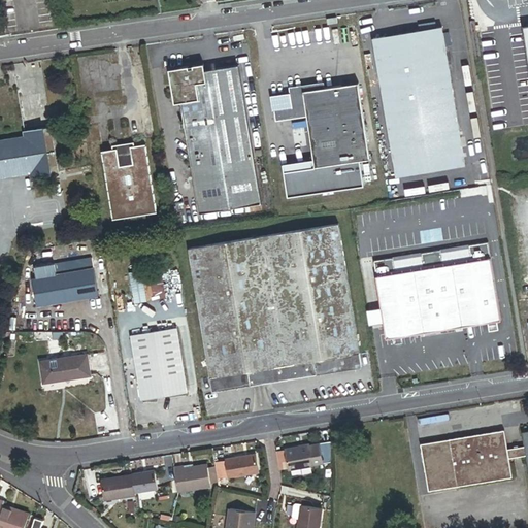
[(422,24),(423,31),(436,28),(435,22),(422,24)]
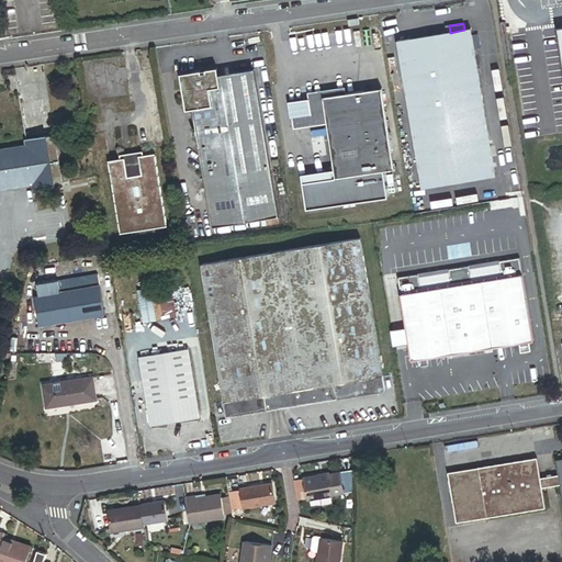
[(495,177),(471,30),(464,30),(450,33),(398,41),(423,189),(495,177)]
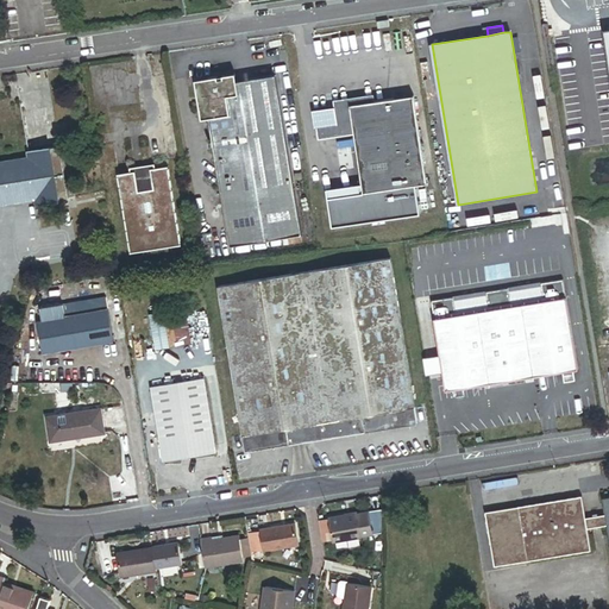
[(201,120),(209,119),(230,248),(301,236),(275,75),(237,82),(234,74),(223,76),(223,79),(218,80),(217,76),(194,80),(201,120)]
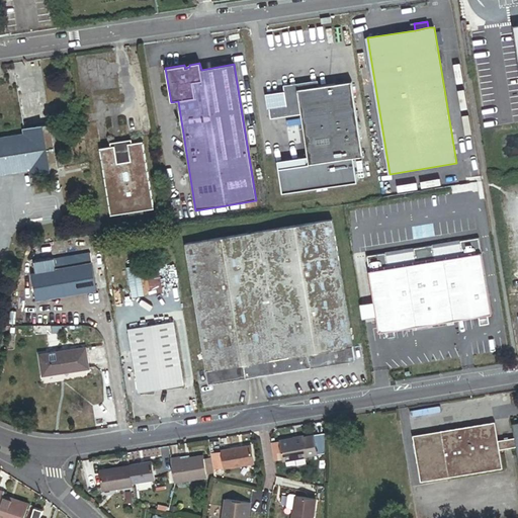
[(278,94),(267,96),(270,119),(300,114),(308,156),(309,165),(356,158),(362,157),(351,84),(335,87),(335,84),(298,90),(297,86),(283,88),(284,96),(278,96),(278,94)]
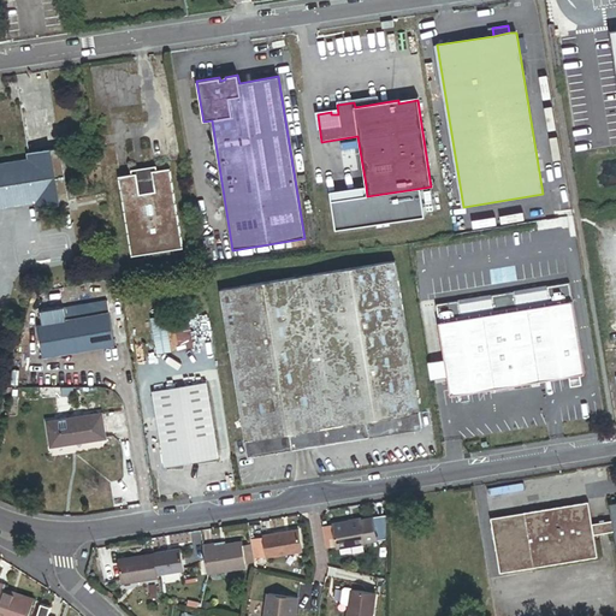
[(60,149),(28,154),(29,159),(0,164),(0,207),(35,202),(36,208),(69,202),(60,149)]
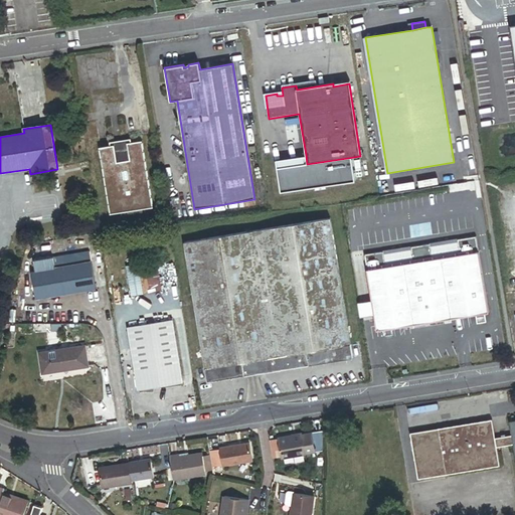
[(142,141),(132,143),(110,147),(100,148),(111,214),(121,213),(142,209),(153,207),(142,141)]
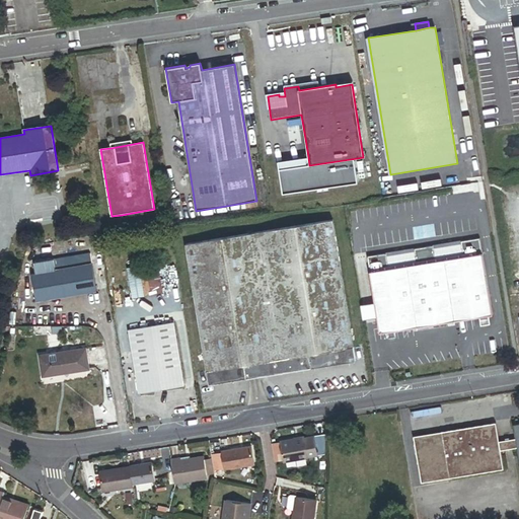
[(357,158),(282,170),(285,193),(359,182),(357,158)]
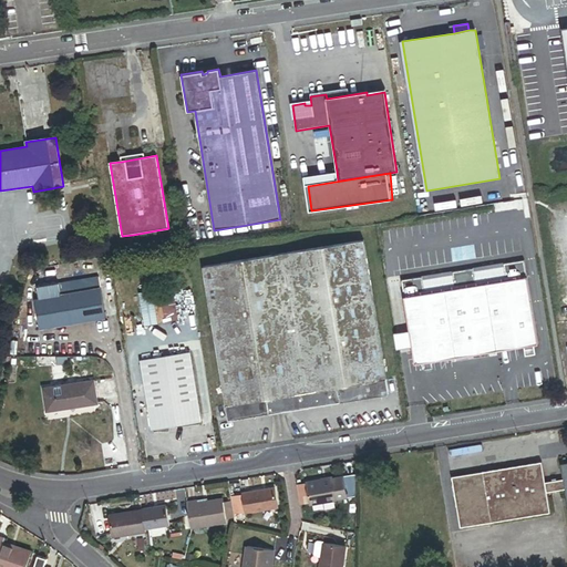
[(389,395),(363,240),(204,267),(229,421),(389,395)]
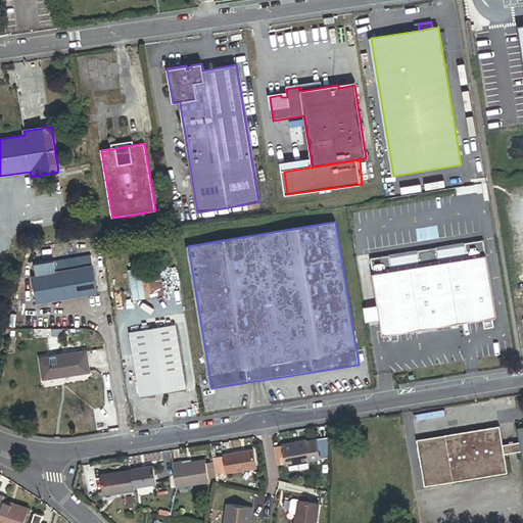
[(496,318),(486,256),(373,275),(383,336),(496,318)]
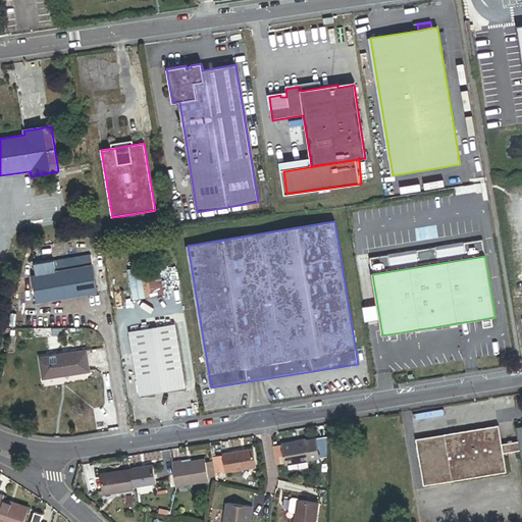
[(54,261),(56,271),(77,267),(75,258),(54,261)]
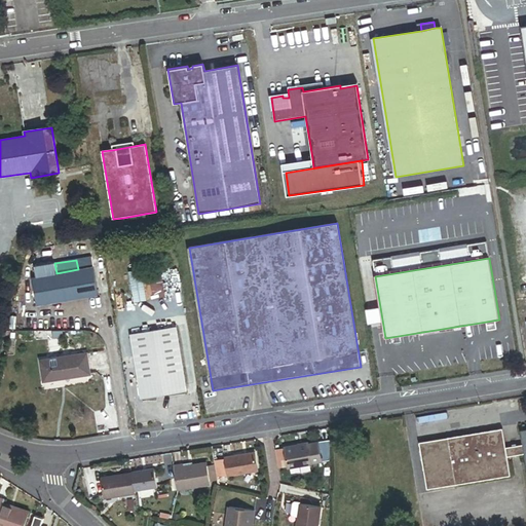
[(98,295),(94,267),(78,269),(57,273),(33,277),(37,305),(98,295)]
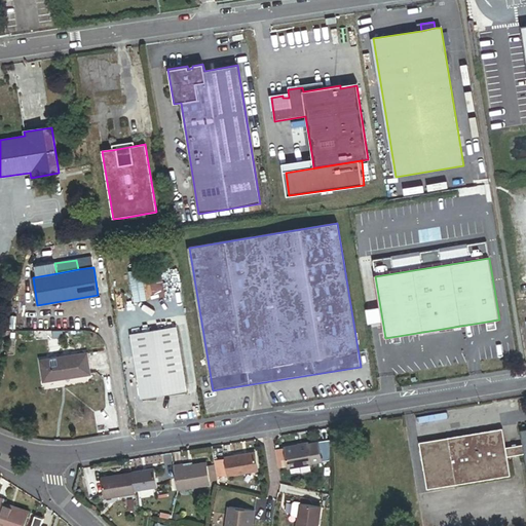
[(176,328),(132,335),(142,399),(186,391),(176,328)]
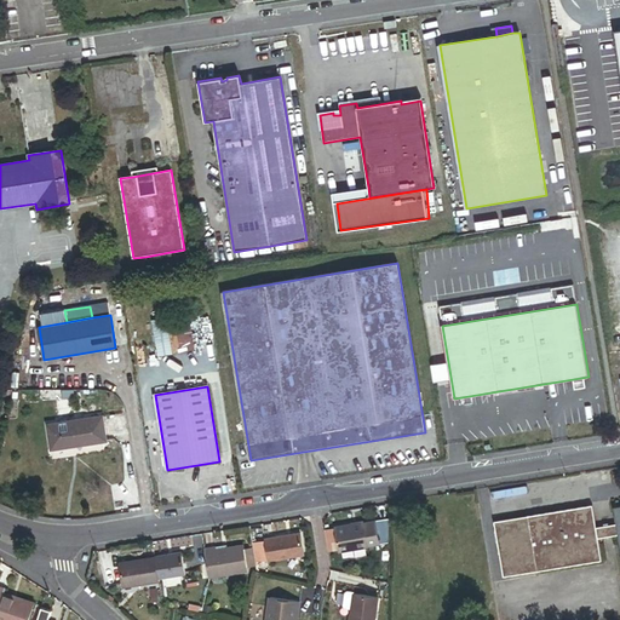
[(107,441),(103,417),(49,426),(52,449),(107,441)]
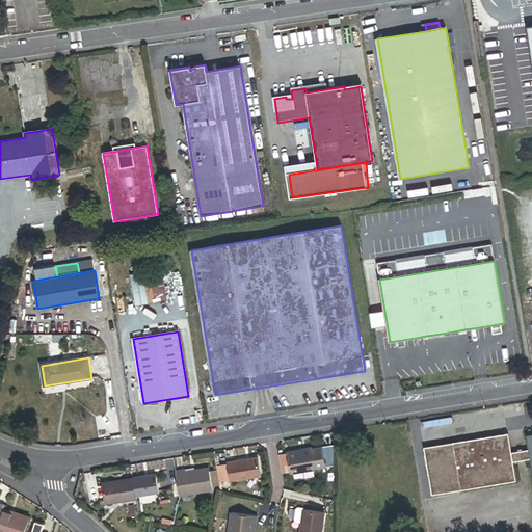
[(531,435),(526,436),(529,450),(512,453),(509,433),(424,449),(432,496),(516,481),(513,462),(530,460),(531,473),(531,435)]
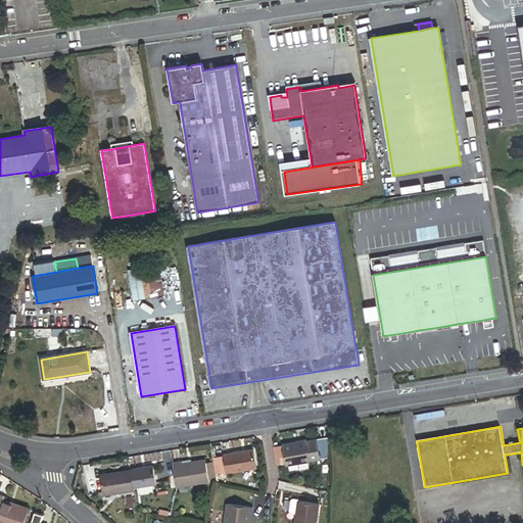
[(327,435),(283,442),(286,463),(330,457),(327,435)]
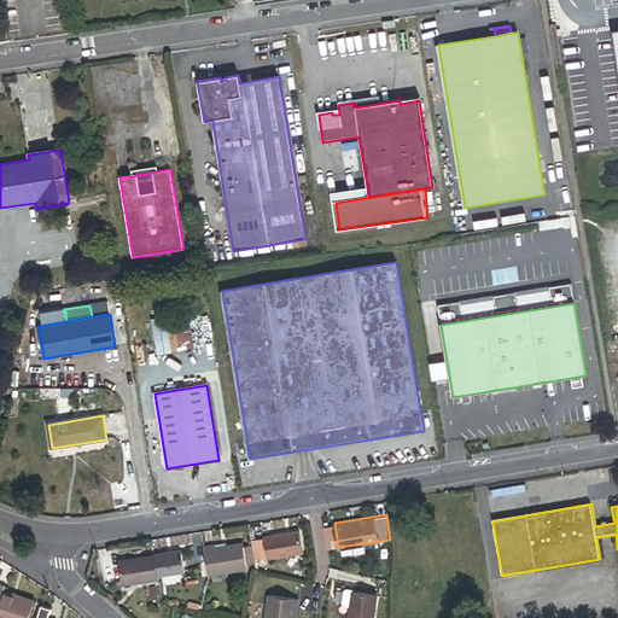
[(301,532),(264,538),(268,560),(304,554),(301,532)]
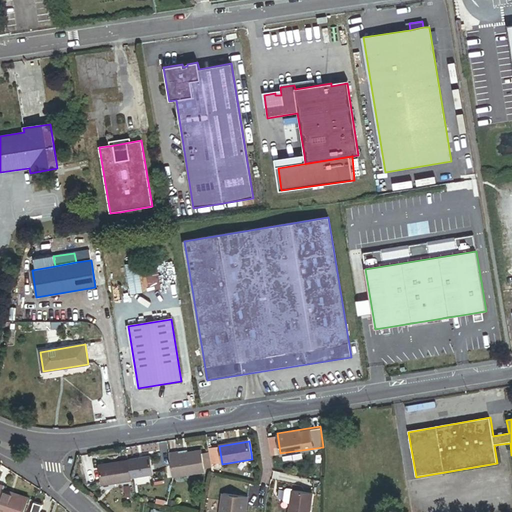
[(169,454),(173,478),(206,473),(205,470),(203,454),(202,451),(179,455),(179,453),(169,454)]
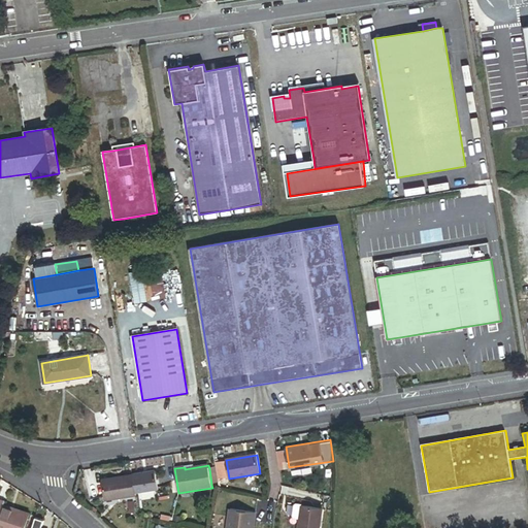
[(215,467),(209,468),(211,485),(218,484),(215,467)]
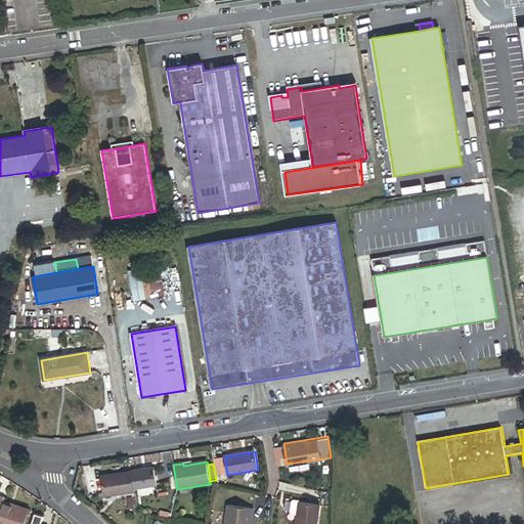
[(155,469),(131,473),(134,490),(158,486),(155,469)]
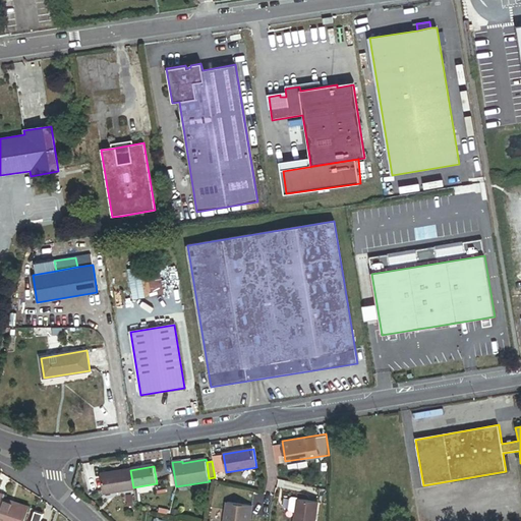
[(133,487),(130,470),(101,474),(104,493),(117,490),(117,493),(134,490),(133,487)]
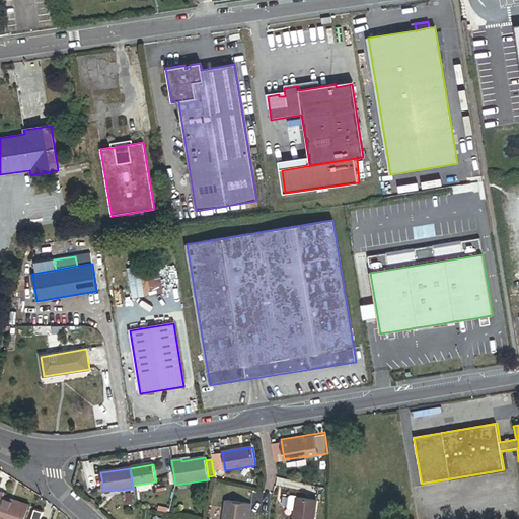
[(4,494),(0,492),(0,518),(23,518),(28,505),(3,497),(4,494)]
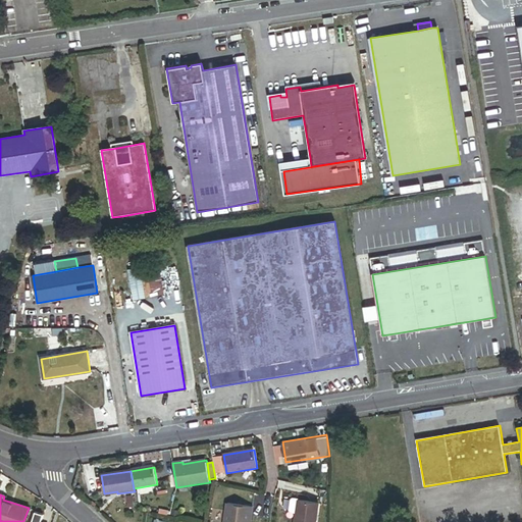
[(293,511),(299,512),(301,499),(301,497),(295,496),(293,498),(292,509),(293,511)]
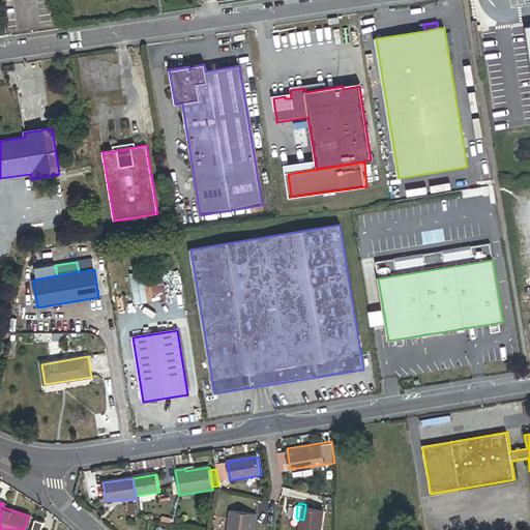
[(323,529),(326,509),(305,506),(303,520),(301,529),(323,529)]
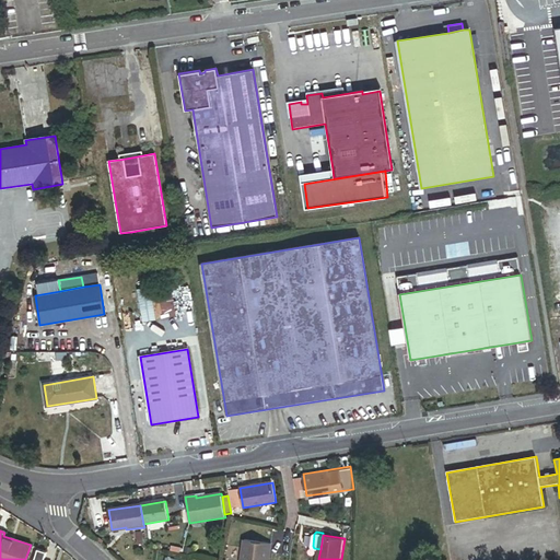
[(244,537),(241,559),(265,559),(267,551),(269,551),(271,541),(244,537)]
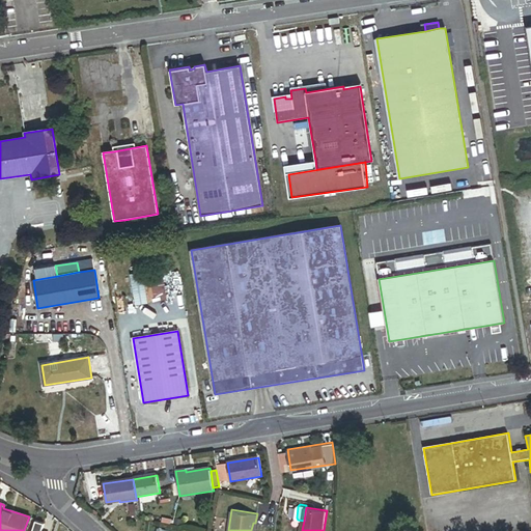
[(40,530),(45,522),(35,519),(31,530),(40,530)]
